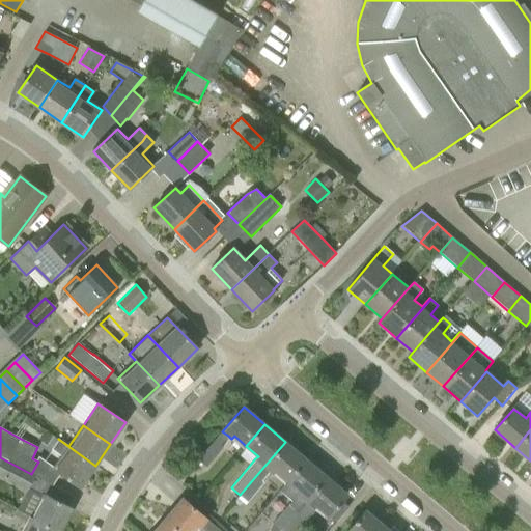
[(95,466),(58,439),(51,449),(61,456),(53,469),(80,487),(95,466)]
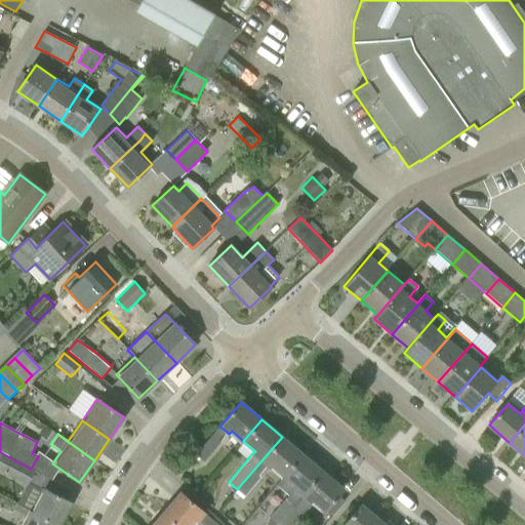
[(212,436),(196,454),(204,461),(219,442),(217,440),(212,436)]
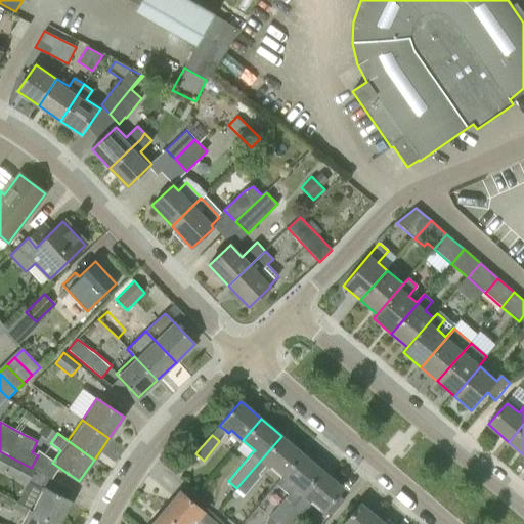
[(272,465),(284,475),(302,453),(281,436),(236,488),(245,495),(268,467),(269,468),(272,465)]
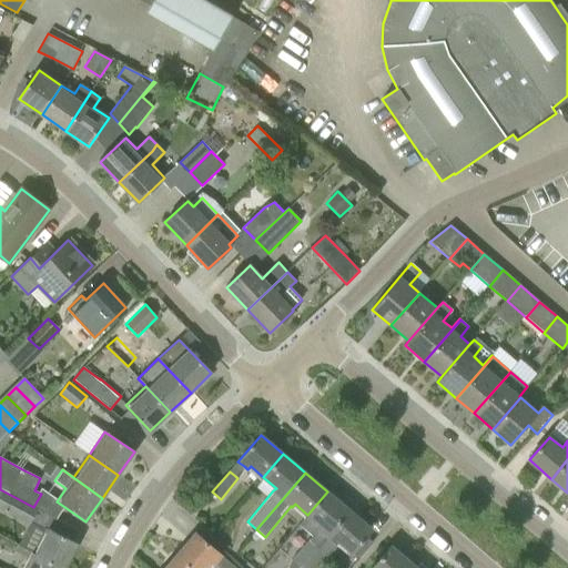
[(0,489),(0,508),(22,520),(21,523),(28,526),(18,546),(32,553),(63,567),(75,544),(72,543),(79,530),(33,507),(0,489)]
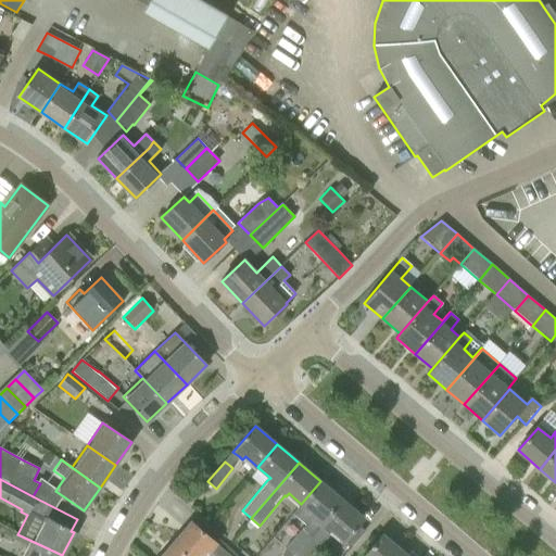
[(285,548),(293,555),(342,500),(320,481),(301,504),(313,514),(310,517),(313,520),(304,530),(302,528),(285,548)]
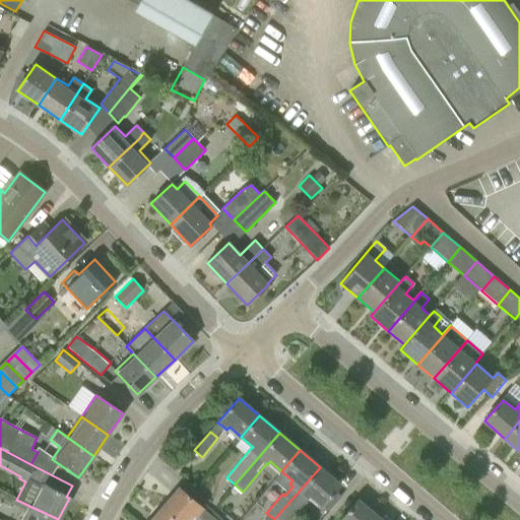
[(320,467),(274,519),(286,519),(298,508),(299,509),(310,496),(322,505),(340,484),(320,467)]
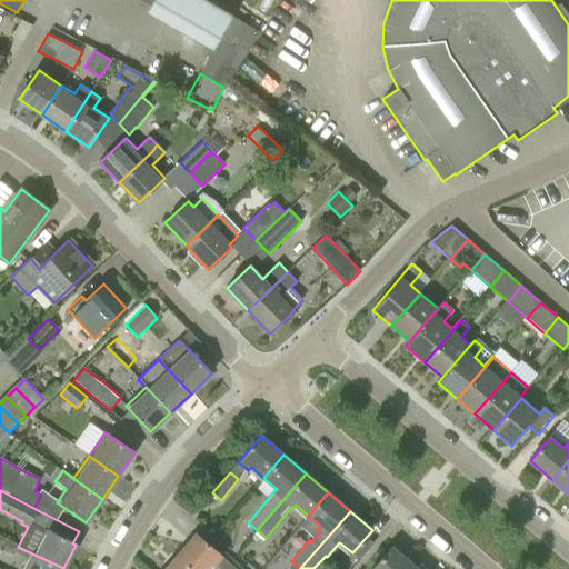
[(238,568),(197,533),(177,556),(192,568),(206,568),(211,563),(218,568),(238,568)]
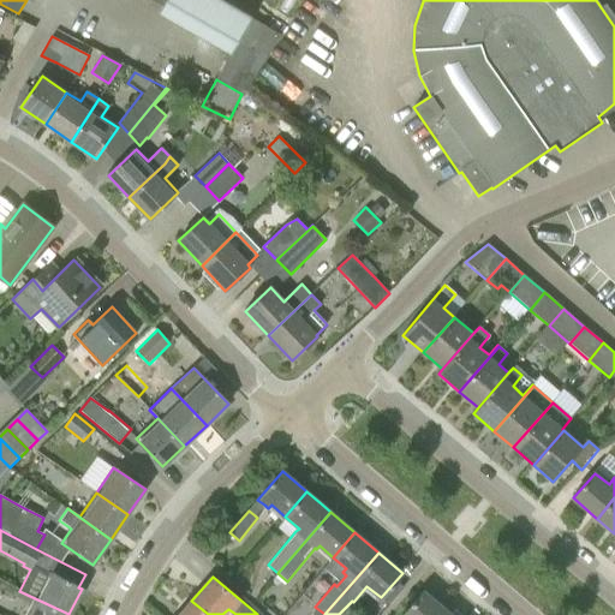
[(401,614),(443,614),(448,611),(423,590),(401,614)]
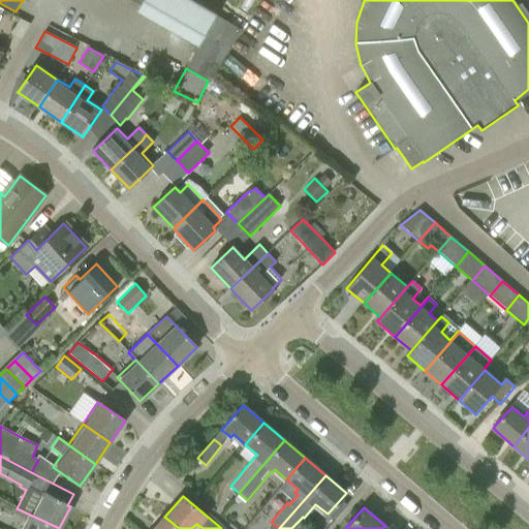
[(30,515),(22,528),(58,528),(59,528),(30,515)]
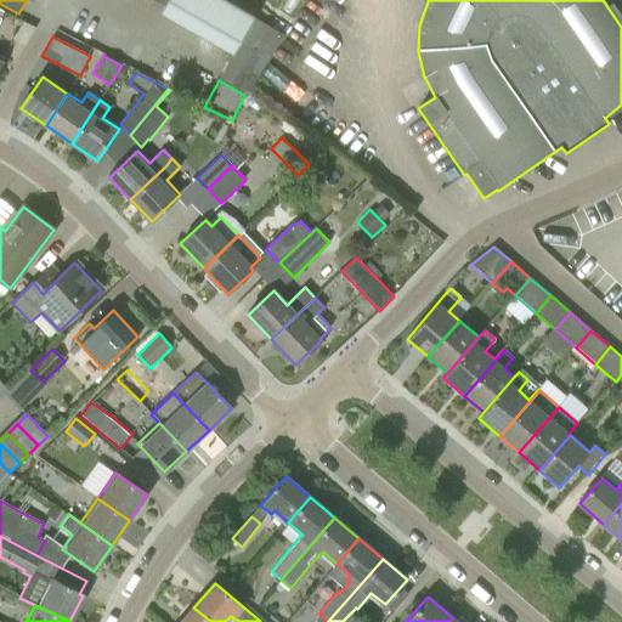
[(210,621),(193,608),(181,621),(210,621)]
